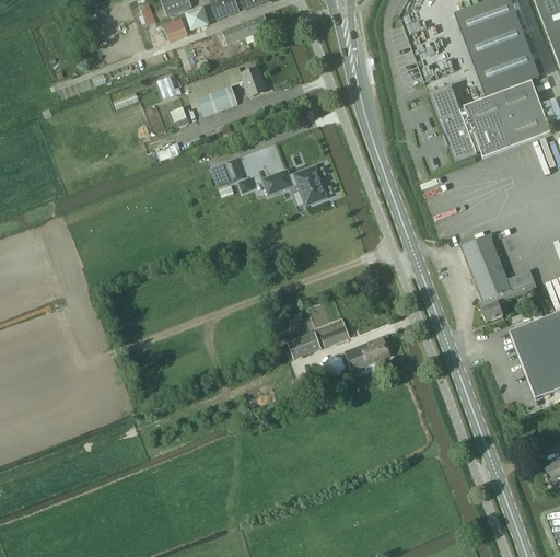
[(147,24),(156,21),(149,0),(139,3),(147,24)]
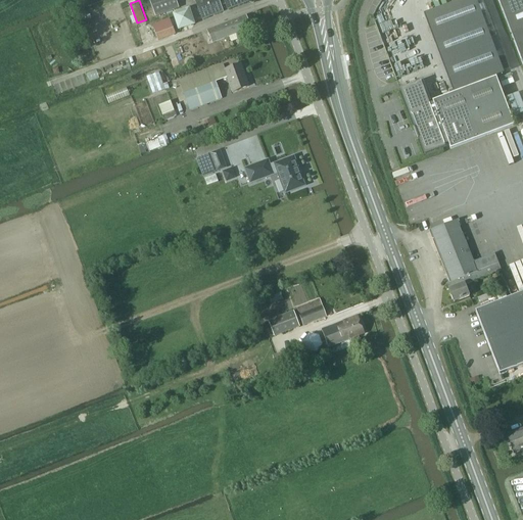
[(150,0),(155,13),(179,5),(176,0),(150,0)]
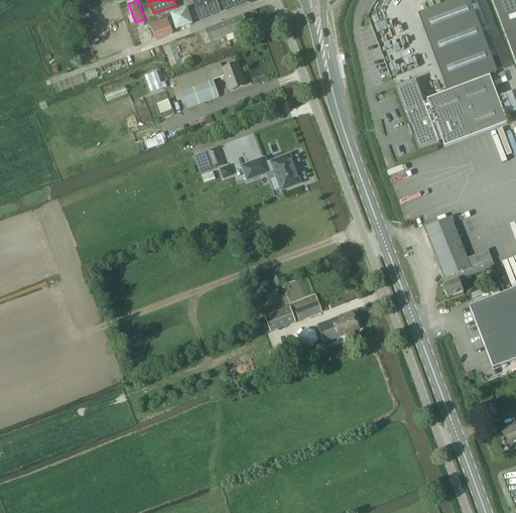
[(192,0),(200,16),(220,8),(218,4),(223,2),(224,6),(240,0),(192,0)]
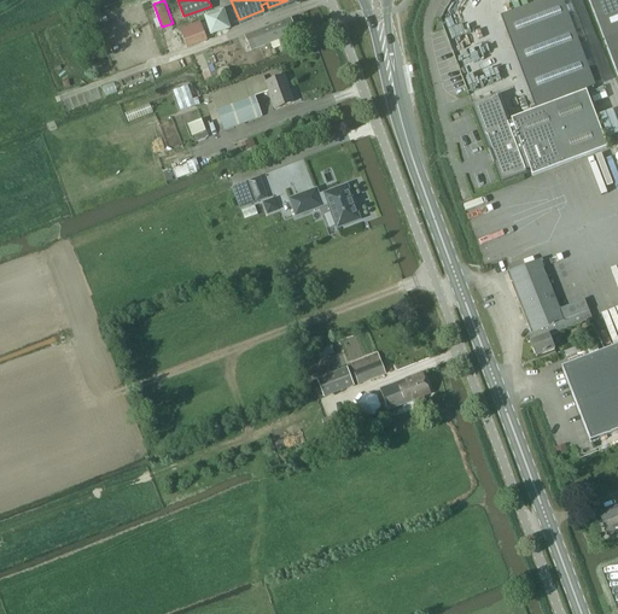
[(589,0),(605,40),(617,34),(617,0),(589,0)]
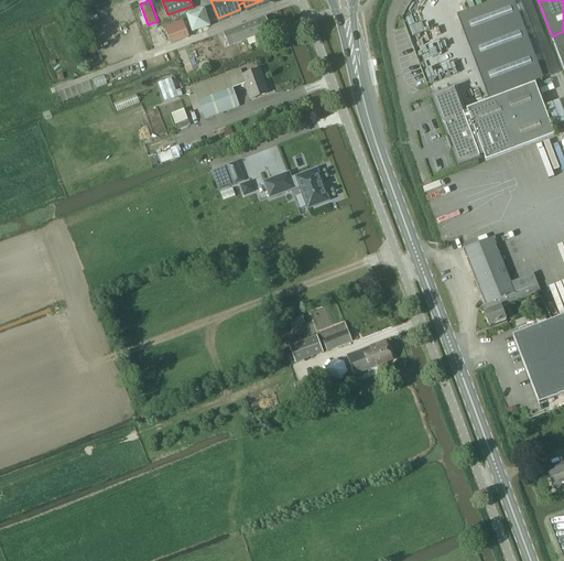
[(204,6),(186,11),(192,30),(210,24),(204,6)]
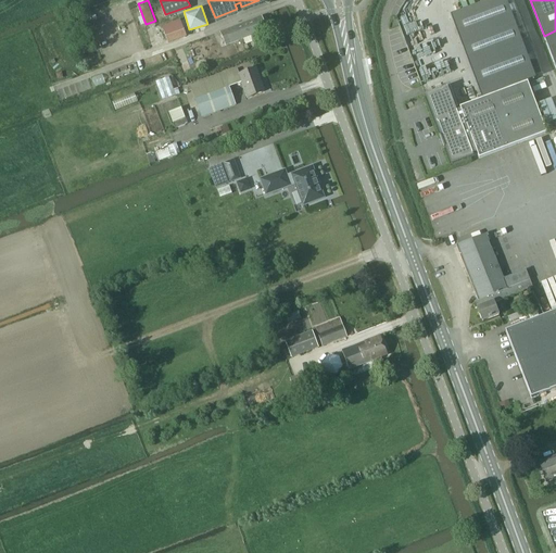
[(226,42),(266,27),(261,14),(220,30),(226,42)]
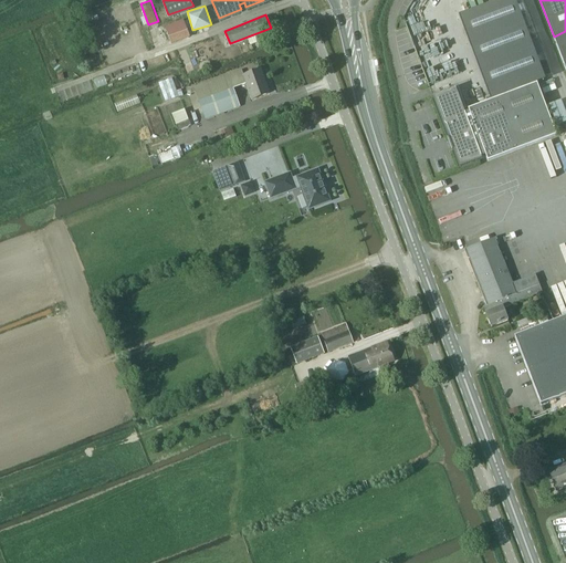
[(182,21),(164,27),(170,45),(188,40),(182,21)]
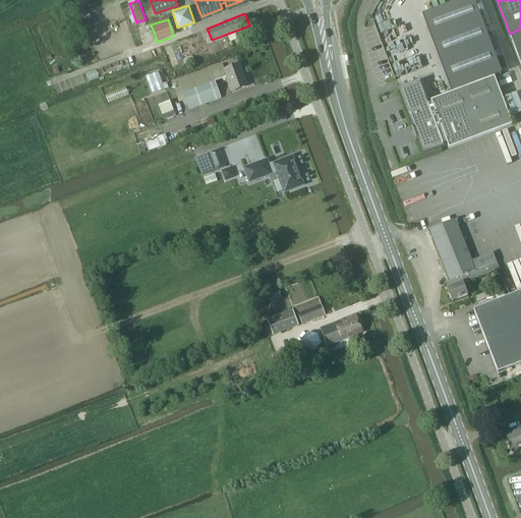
[(520,61),(520,29),(510,34),(520,61)]
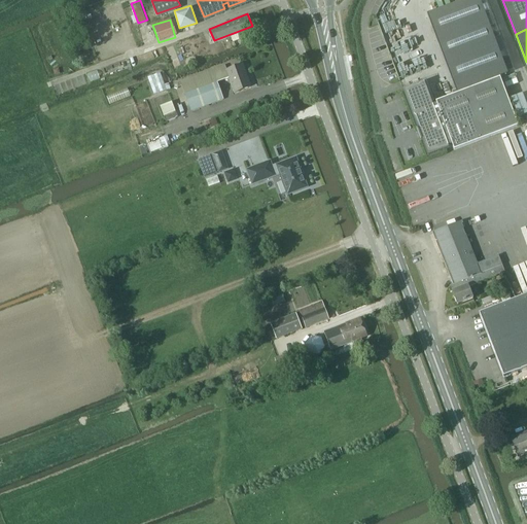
[(251,83),(243,62),(226,68),(224,63),(180,79),(191,108),(223,97),(217,79),(230,74),(235,90),(251,83)]
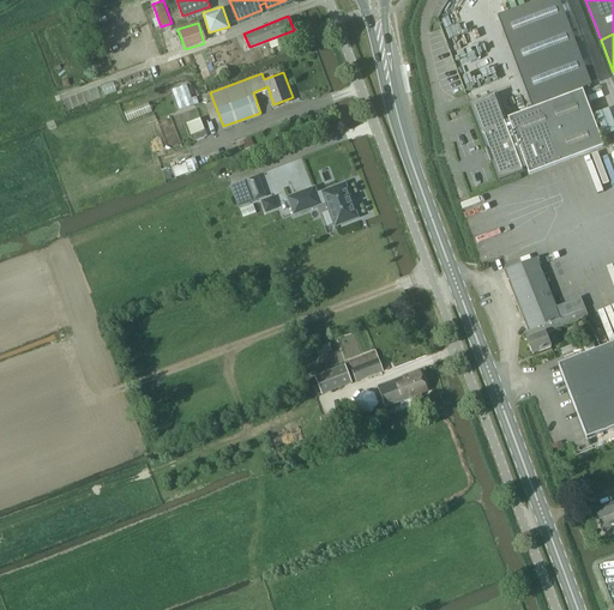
[(605,144),(583,88),(509,115),(510,118),(505,119),(494,92),(470,102),(487,148),(491,159),(492,159),(499,177),(523,169),(523,167),(527,164),(529,171),(605,144)]
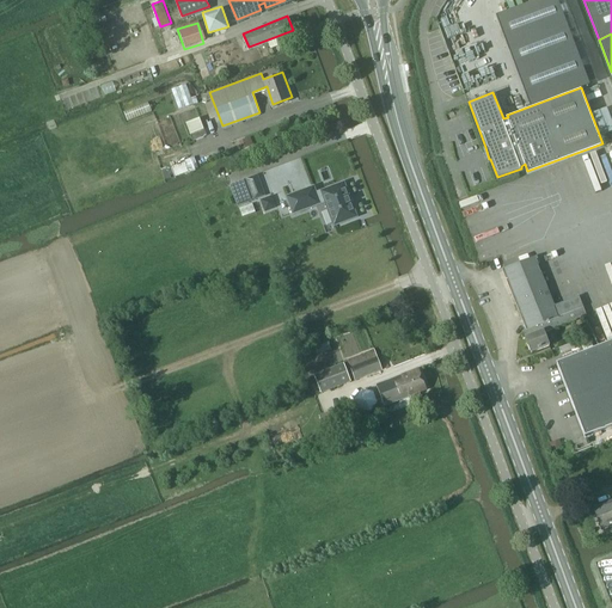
[(200,116),(187,121),(190,131),(193,130),(195,137),(206,133),(203,127),(200,116)]
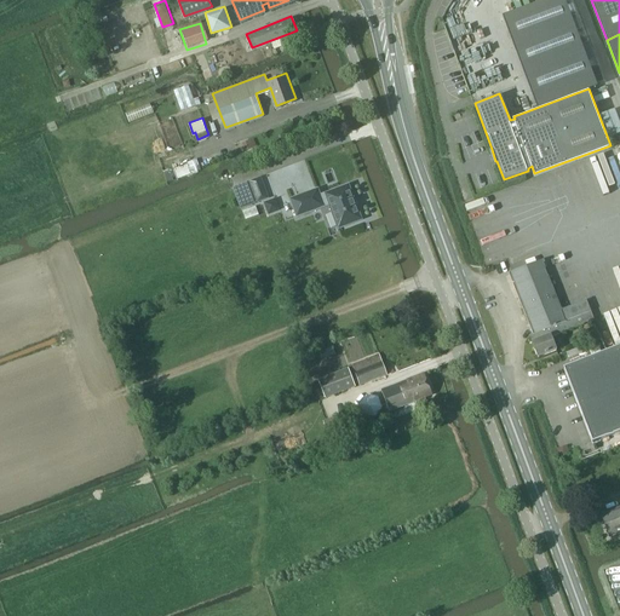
[(188,160),(193,172),(202,168),(197,156),(188,160)]
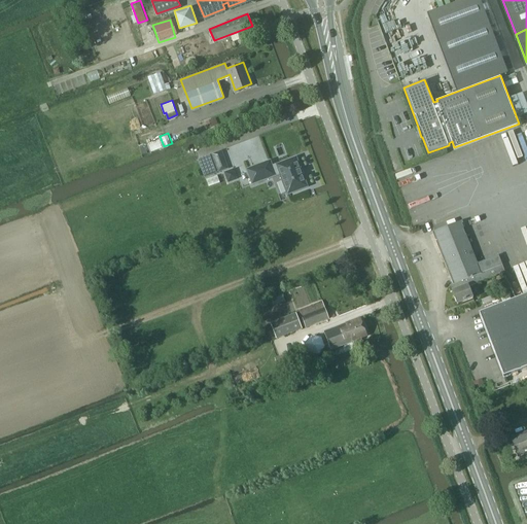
[(219,155),(217,150),(210,152),(217,170),(229,166),(224,153),(219,155)]
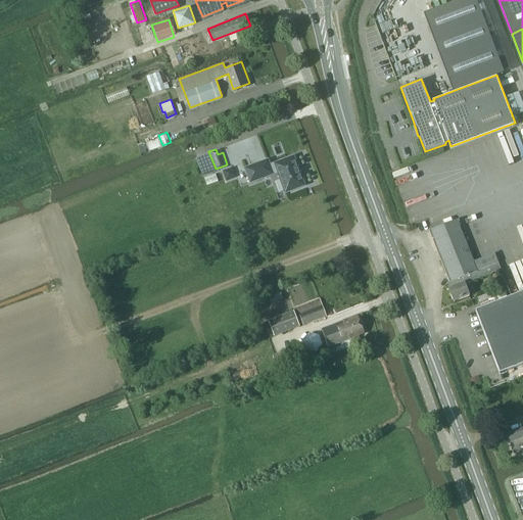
[(268,157),(244,167),(250,182),(278,172),(285,190),(304,183),(294,154),(270,163),(268,157)]
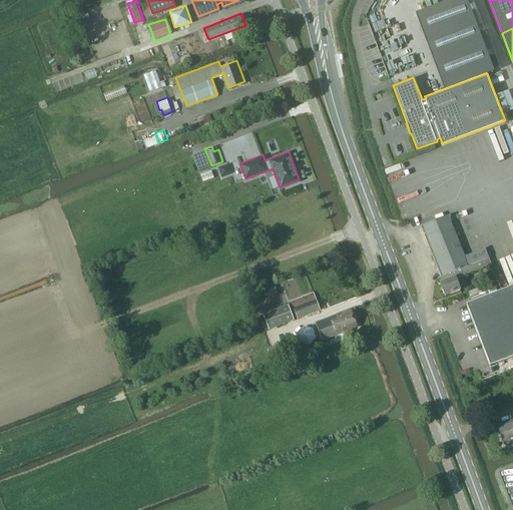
[(218,166),(222,175),(231,172),(227,162),(218,166)]
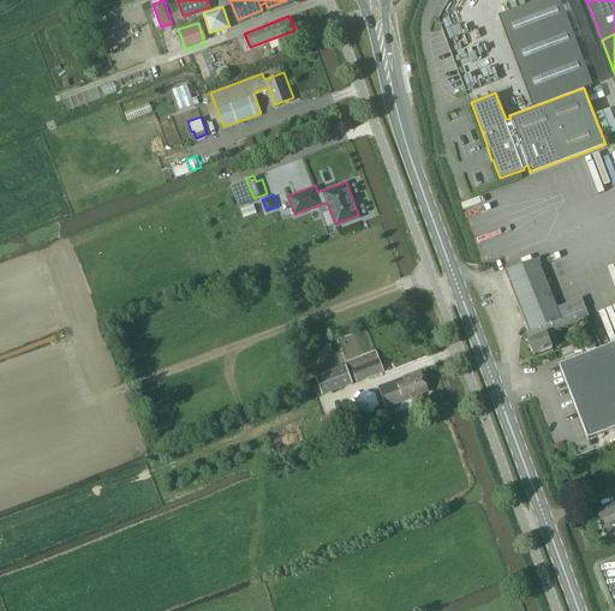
[(557,305),(539,257),(538,257),(508,269),(531,327),(532,327),(536,334),(527,336),(535,353),(553,345),(548,331),(590,315),(581,295),(557,305)]
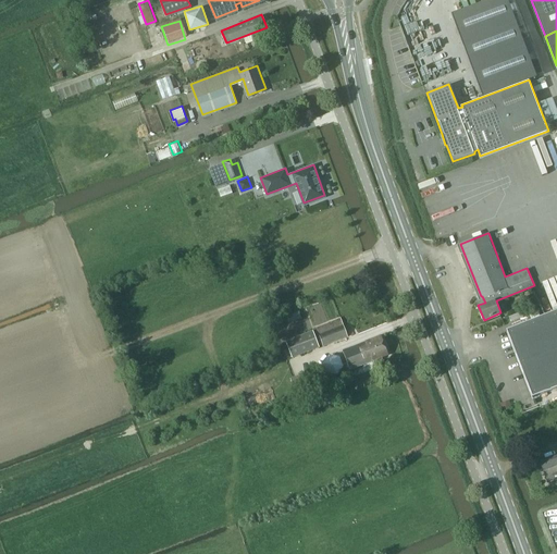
[(556,309),(507,329),(532,396),(556,385),(556,309)]
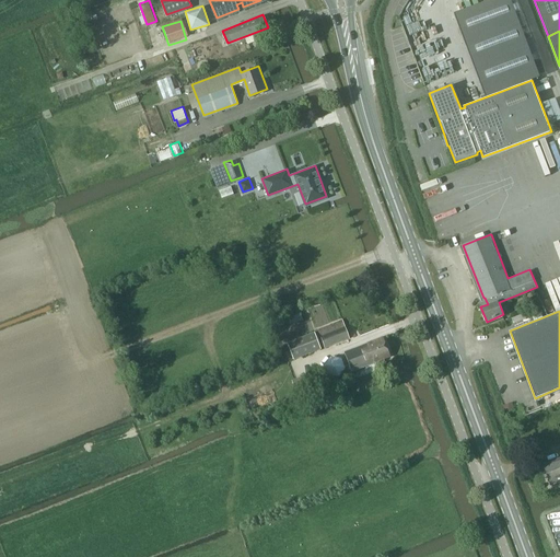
[(325,346),(349,336),(342,317),(318,327),(325,346)]
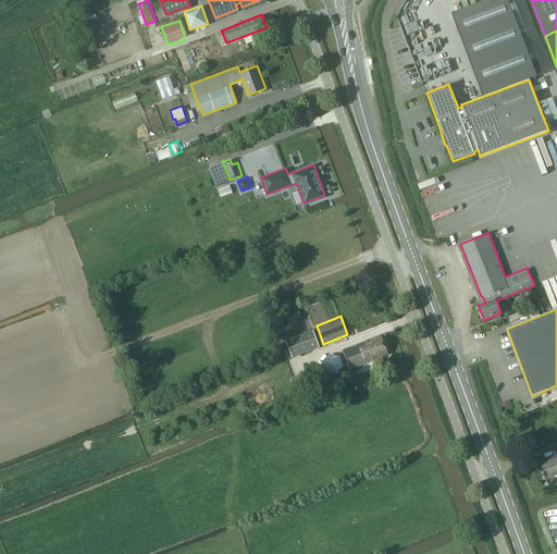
[(286,337),(292,354),(319,344),(313,327),(286,337)]
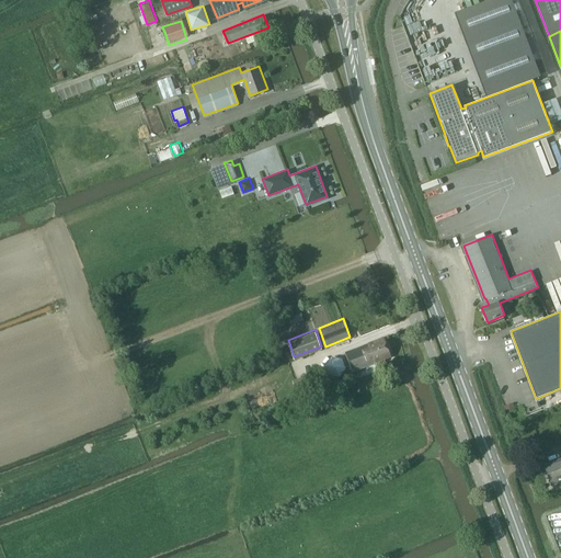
[(387,368),(382,359),(391,355),(384,337),(346,351),(353,371),(376,362),(380,371),(387,368)]
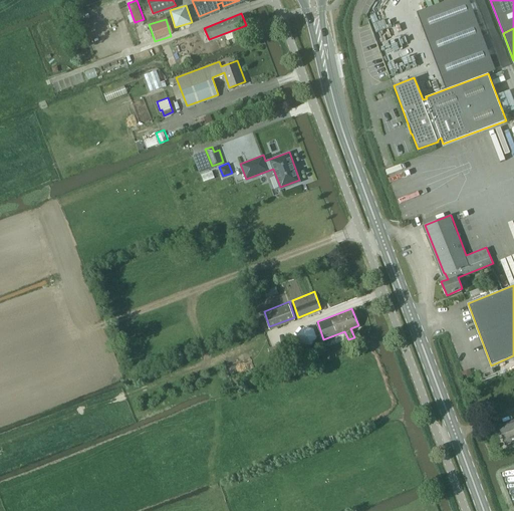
[(270,346),(268,346),(271,355),(278,353),(280,352),(282,356),(286,355),(284,351),(288,349),(285,340),(270,346)]
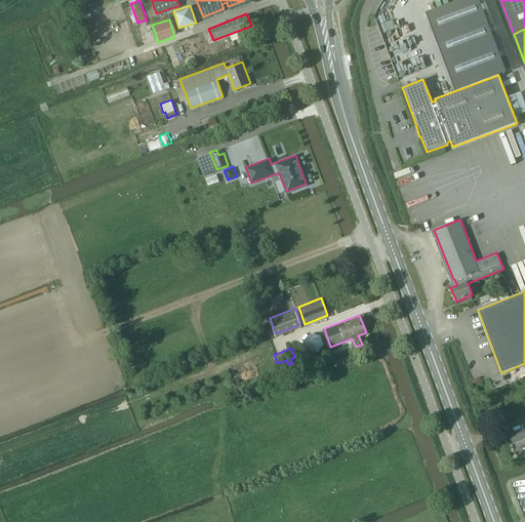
[(524,427),(510,433),(517,452),(524,449),(524,427)]
